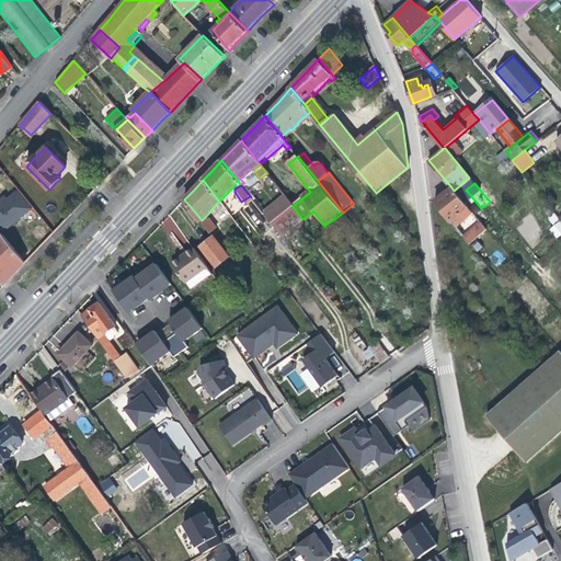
[(454,191),(451,187),(443,194),(434,202),(469,243),(487,229),(480,221),(471,228),(459,214),(464,210),(466,213),(469,209),(454,191)]
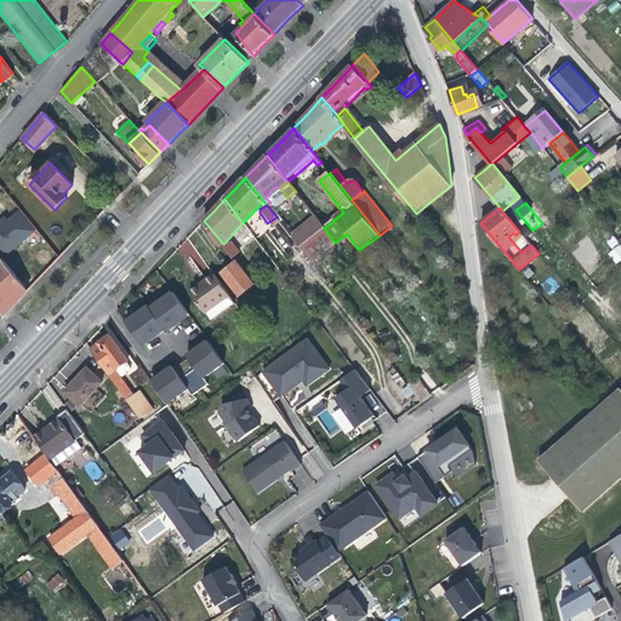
[(314,216),(290,235),(300,246),(324,228),(314,216)]
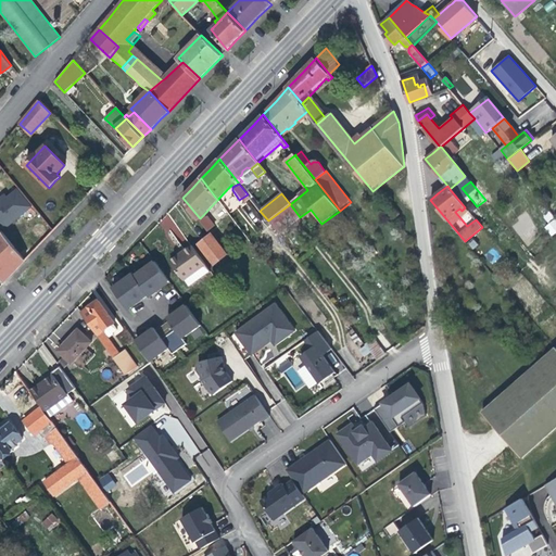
[(205,218),(203,215),(200,218),(209,229),(215,225),(210,217),(205,218)]
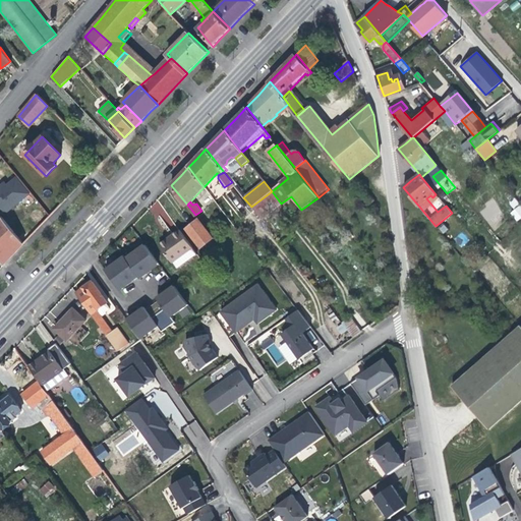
[(520,206),(519,205),(509,213),(517,221),(520,217),(520,206)]
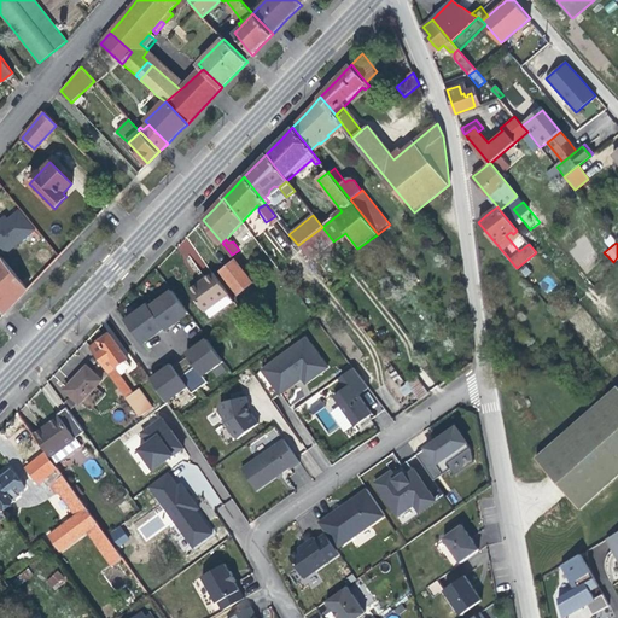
[(18,299),(29,290),(0,257),(0,308),(4,313),(18,299)]
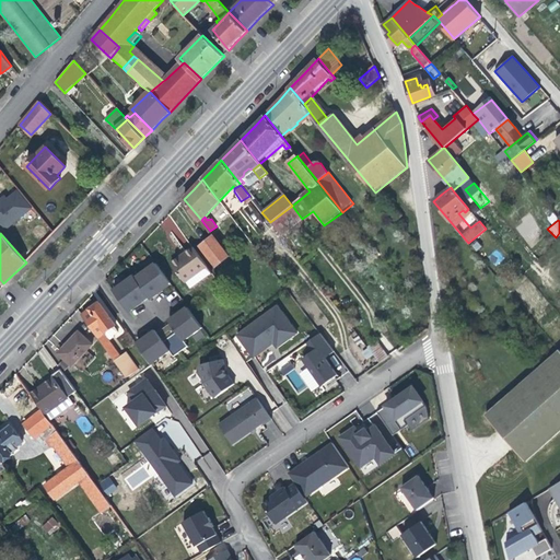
[(213,236),(201,246),(217,266),(230,257),(213,236)]
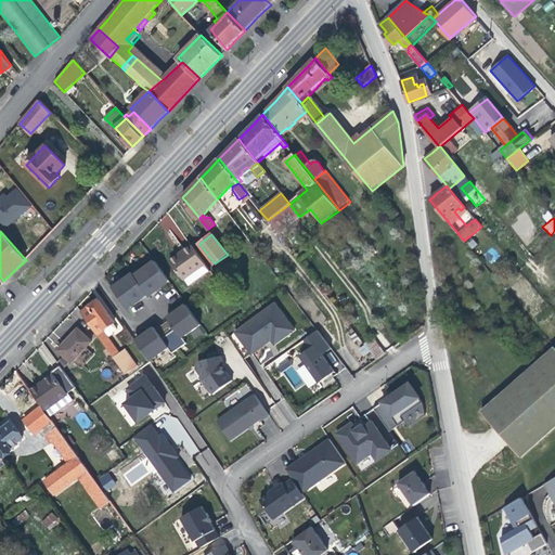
[(182,252),(169,261),(182,280),(183,280),(189,286),(210,271),(192,245),(182,252)]
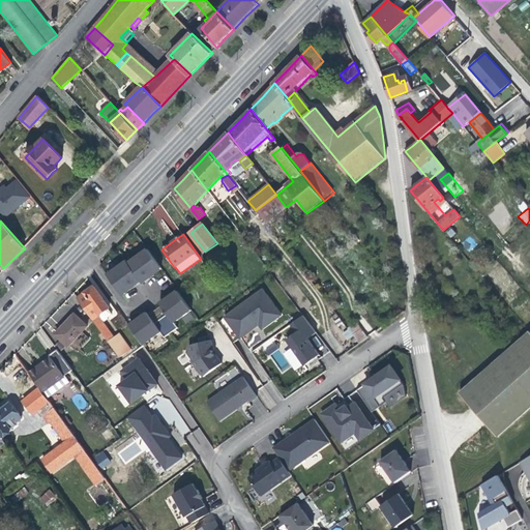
[(469,252),(477,244),(469,236),(462,243),(469,252)]
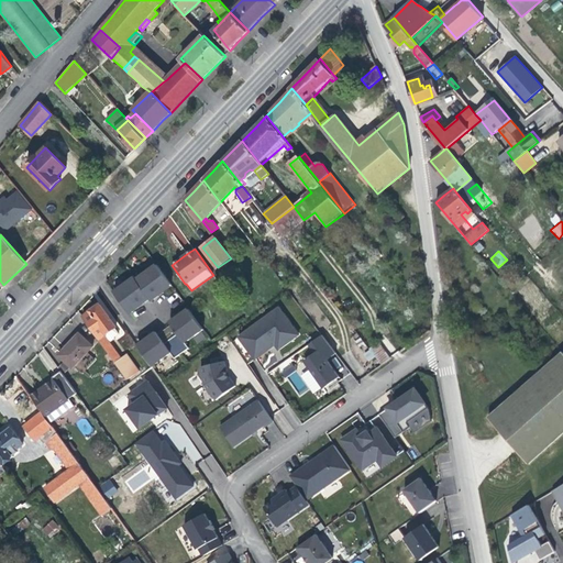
[(158,264),(138,279),(153,300),(161,295),(159,294),(173,284),(158,264)]
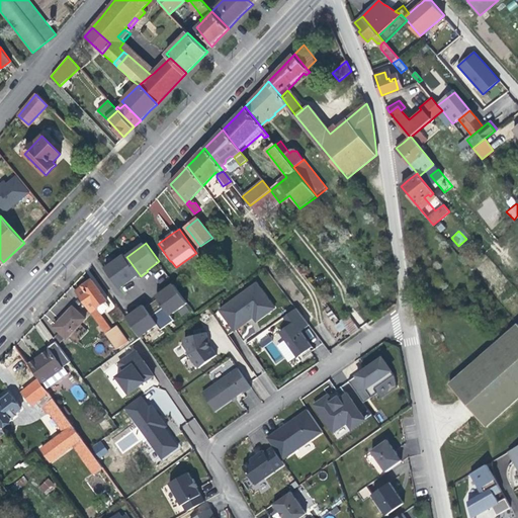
[(126,257),(125,255),(106,268),(119,286),(132,278),(133,279),(139,274),(141,276),(126,257)]
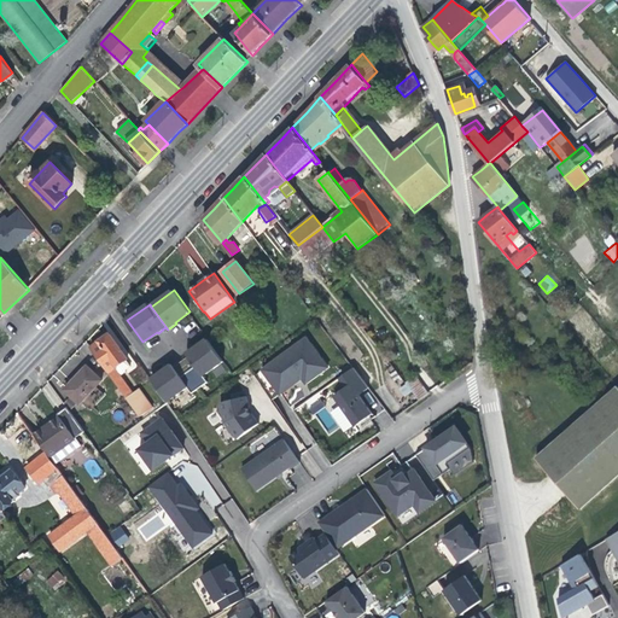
[(109,373),(126,362),(127,361),(110,336),(101,342),(92,348),(109,373)]
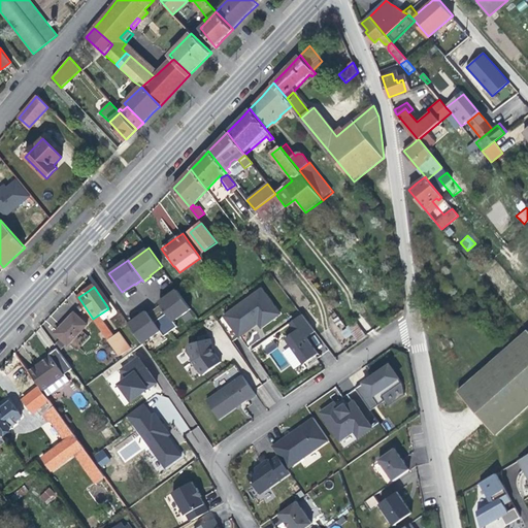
[(162,303),(168,312),(174,321),(192,308),(178,289),(166,298),(167,299),(162,303)]
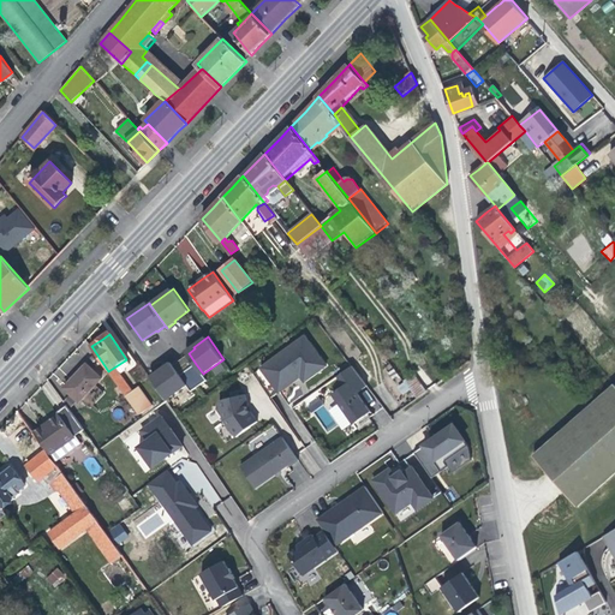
[(305,336),(254,374),(272,399),(292,383),(293,371),(296,369),(302,377),(305,382),(327,366),(305,336)]
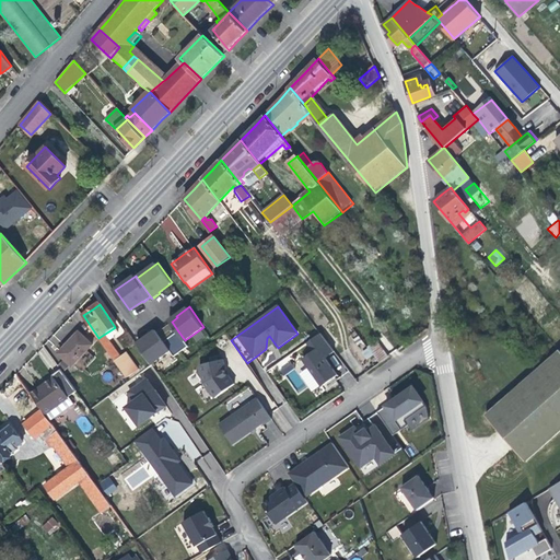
[(356,334),(380,363),(386,359),(374,343),(375,340),(364,327),(356,334)]
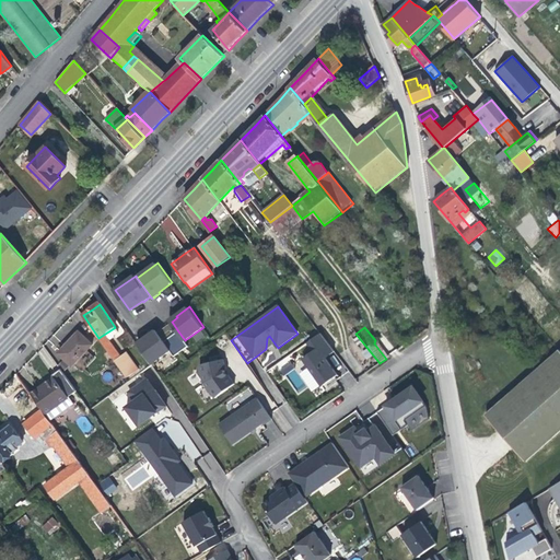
[(118,334),(114,328),(98,338),(104,346),(109,342),(115,338),(114,337),(118,334)]
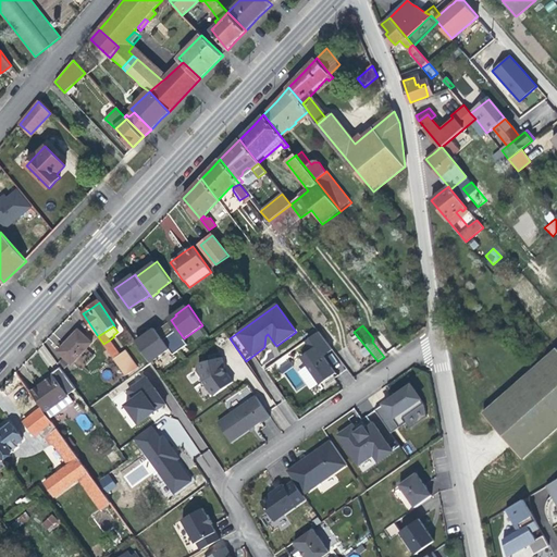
[(59,350),(72,363),(74,362),(88,348),(94,343),(81,329),(69,339),(59,350)]
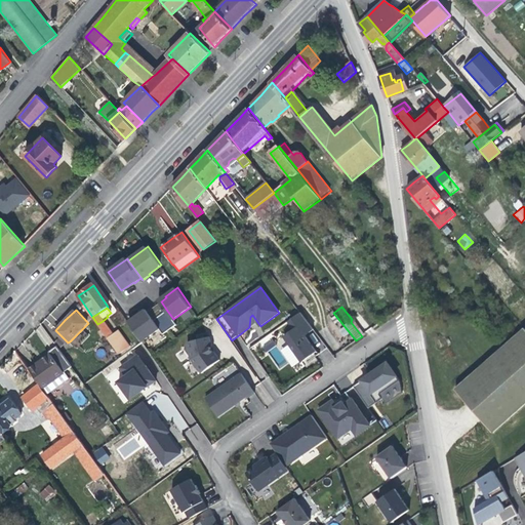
[(161,328),(155,320),(148,311),(142,315),(142,314),(136,317),(129,322),(144,341),(161,328)]
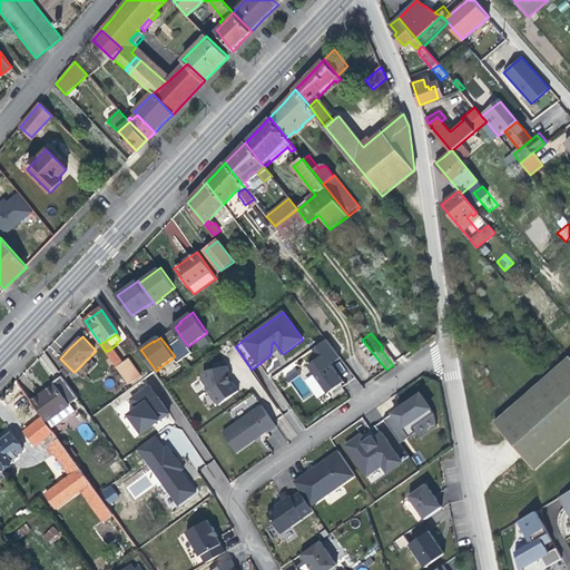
[(188,346),(182,337),(175,342),(185,357),(193,352),(188,346)]
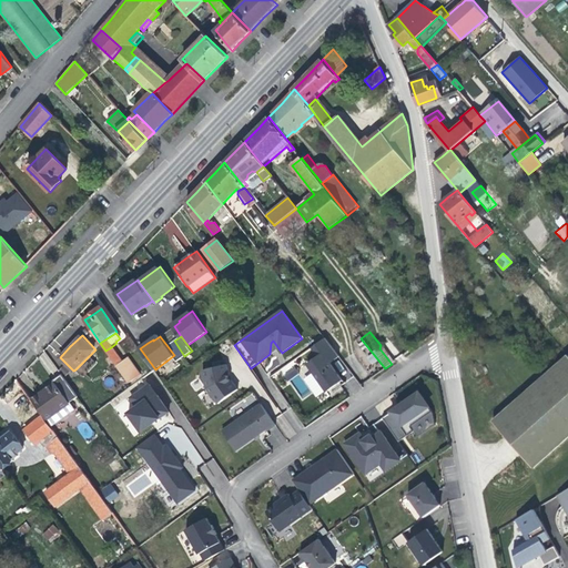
[(318,356),(307,365),(327,392),(341,383),(327,365),(340,357),(325,338),(312,347),(318,356)]
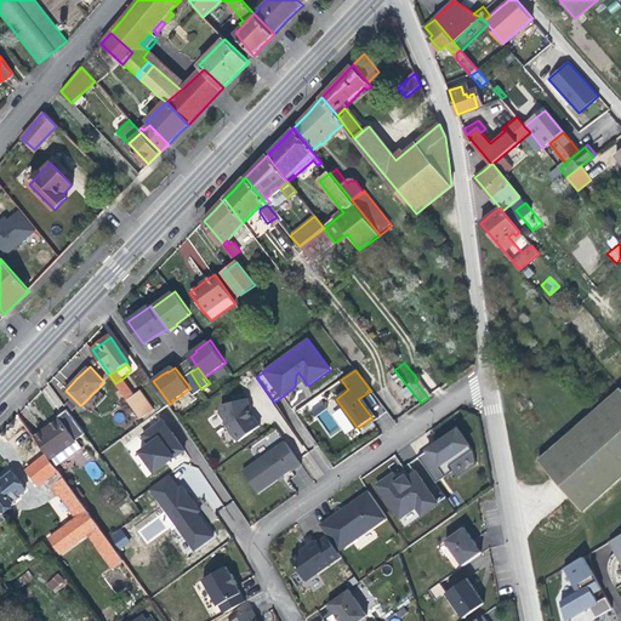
[(191,372),(183,379),(191,388),(194,394),(201,389),(191,372)]
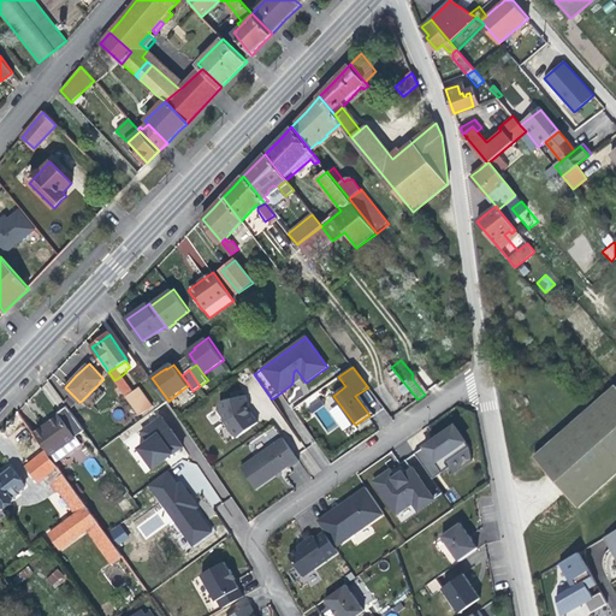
[(114,380),(126,398),(132,394),(120,377),(114,380)]
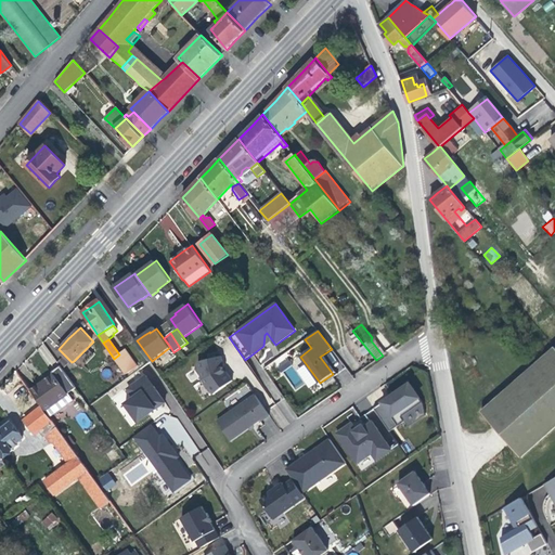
[(94,355),(88,347),(74,361),(81,369),(94,355)]
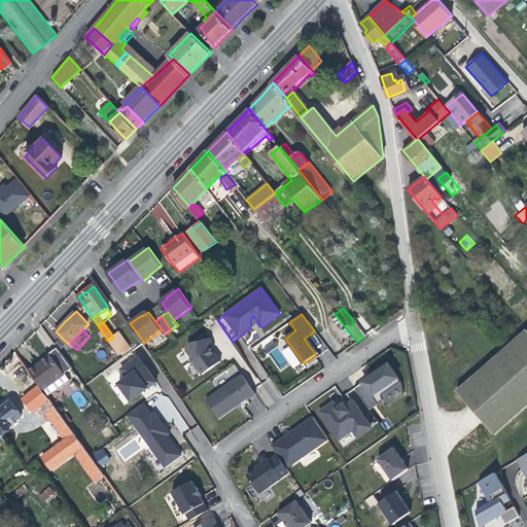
[(526,405),(526,331),(455,391),(492,434),(526,405)]
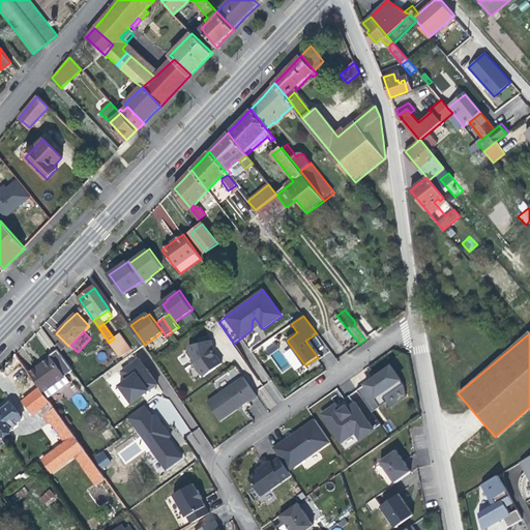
[(119,335),(114,339),(109,343),(120,358),(130,351),(119,335)]
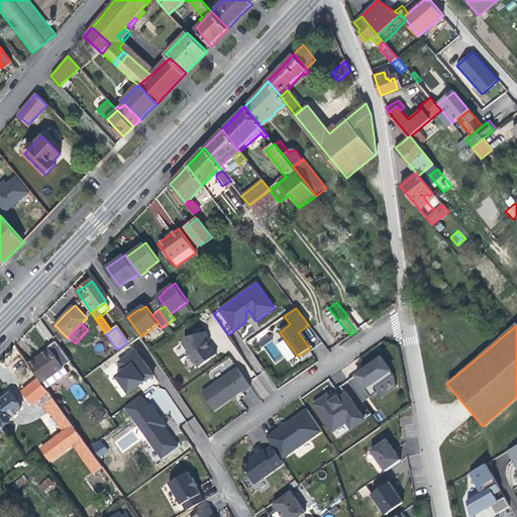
[(208,341),(206,332),(185,337),(189,353),(199,368),(216,354),(210,346),(210,347),(208,344),(207,342),(208,341)]
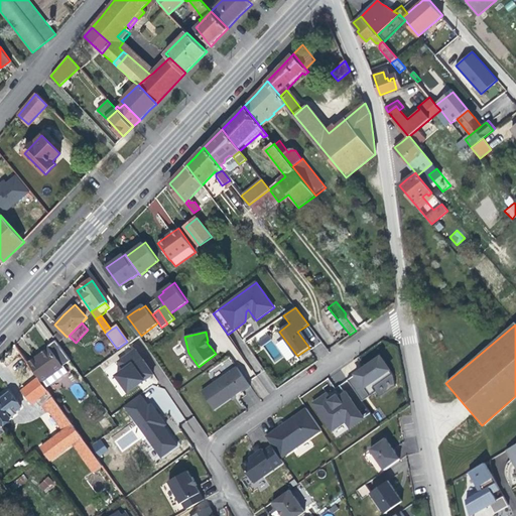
[(48,346),(50,348),(51,350),(62,366),(71,360),(56,340),(48,346)]
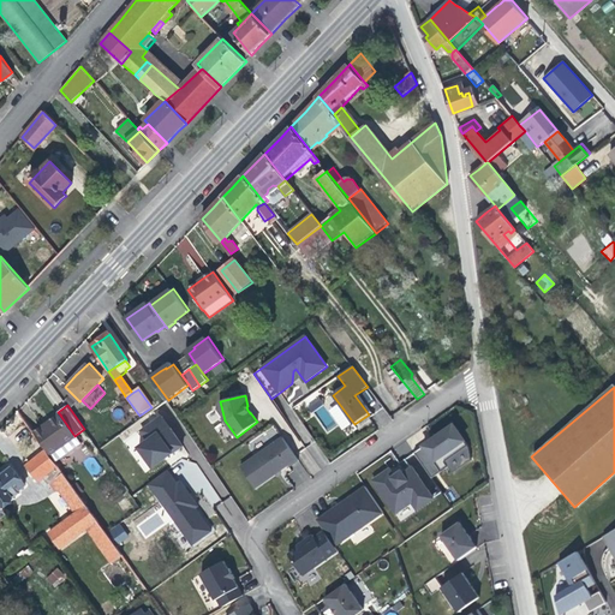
[(45,428),(61,417),(60,415),(49,422),(43,427),(45,428)]
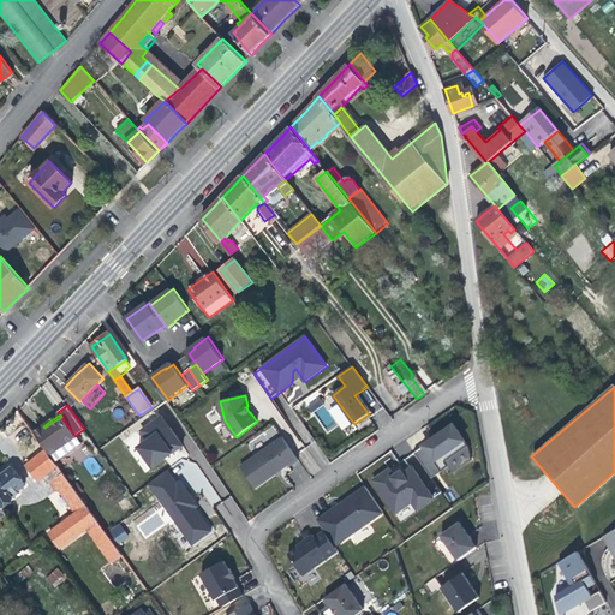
[(75,436),(61,417),(45,428),(43,427),(34,434),(49,454),(52,453),(58,459),(81,443),(75,436)]
